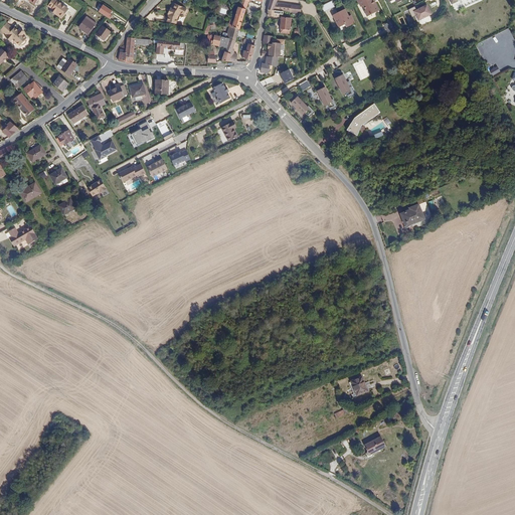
[(56,13),(62,18),(66,13),(72,17),(76,11),(70,7),(69,9),(58,1),(56,3),(52,0),(47,6),(51,9),(50,11),(50,13),(53,15),(55,15),(56,13)]
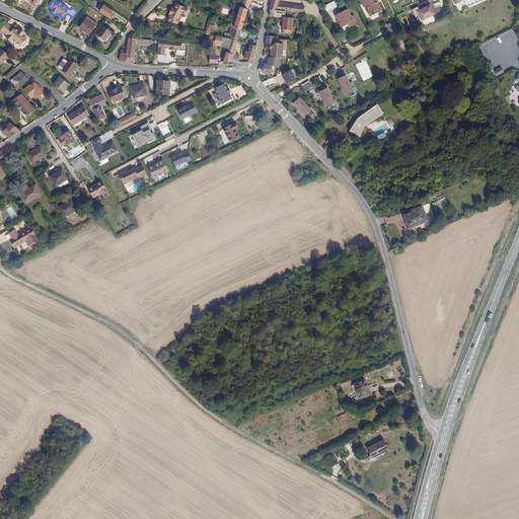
[(249,0),(248,0),(242,0),(240,7),(247,9),(249,0)]
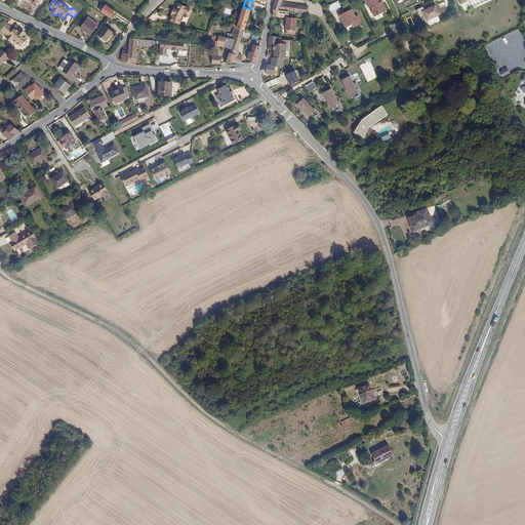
[(275,0),(273,10),(274,10),(285,11),(286,3),(282,3),(283,0),(275,0)]
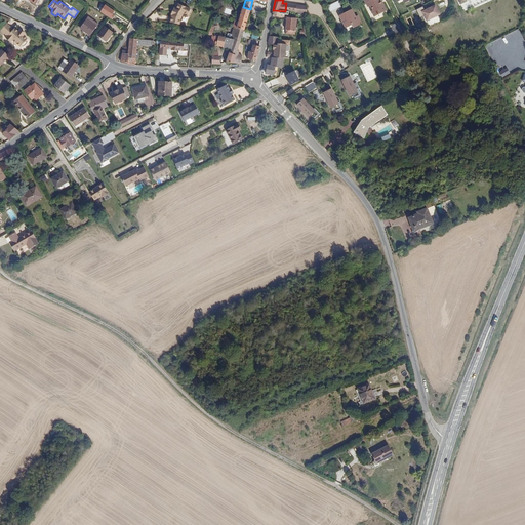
[(385,8),(382,3),(379,4),(377,0),(364,0),(368,7),(370,6),(372,10),(371,11),(374,16),(382,13),(380,10),(385,8)]
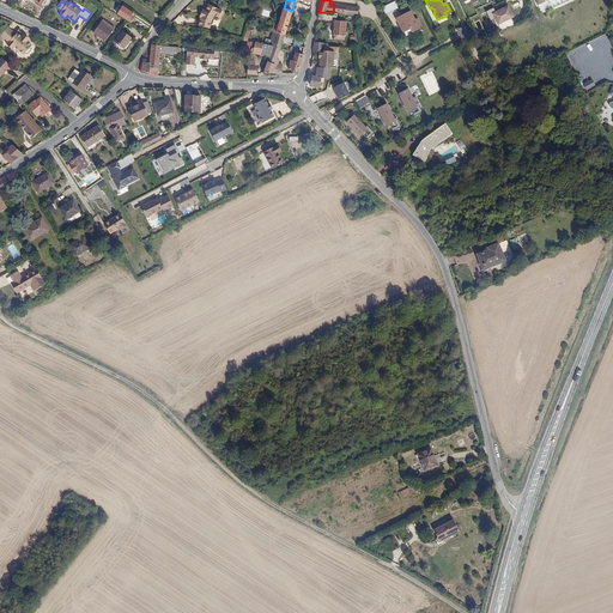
[(395,1),(383,7),(387,14),(399,8),(395,1)]
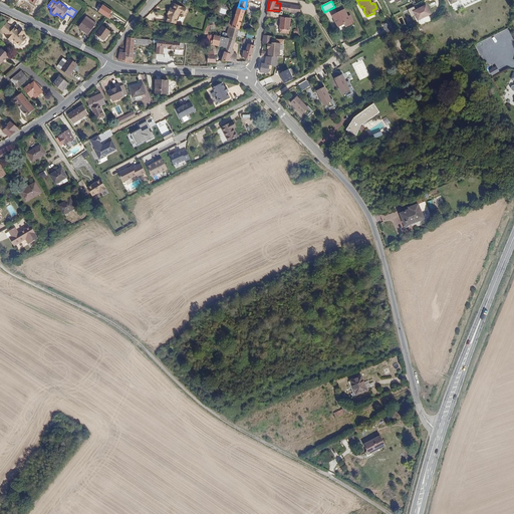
[(280,3),(279,11),(282,11),(291,12),(295,13),(299,13),(300,6),(280,3)]
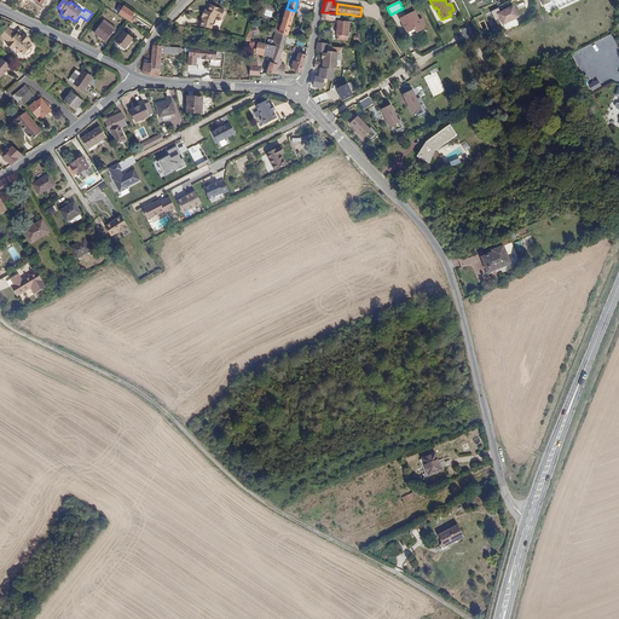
[(207,11),(206,11),(204,15),(202,15),(201,17),(202,18),(201,19),(200,27),(212,29),(213,23),(214,19),(215,19),(220,18),(224,11),(210,5),(207,11)]
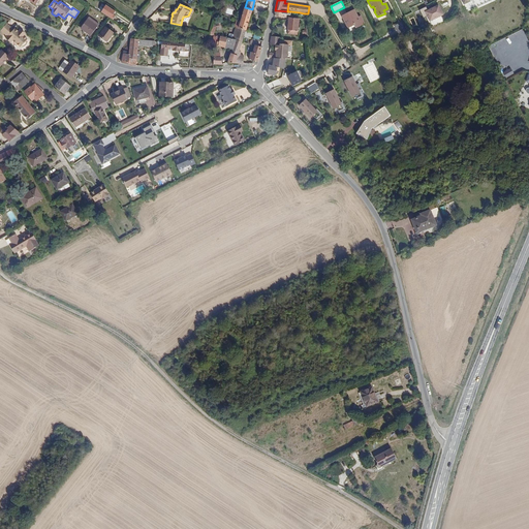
[(225,12),(232,14),(236,6),(228,4),(225,12)]
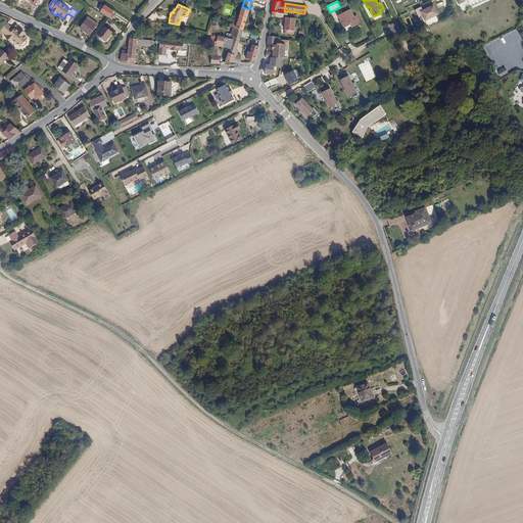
[(421,10),(426,21),(439,14),(435,4),(421,10)]
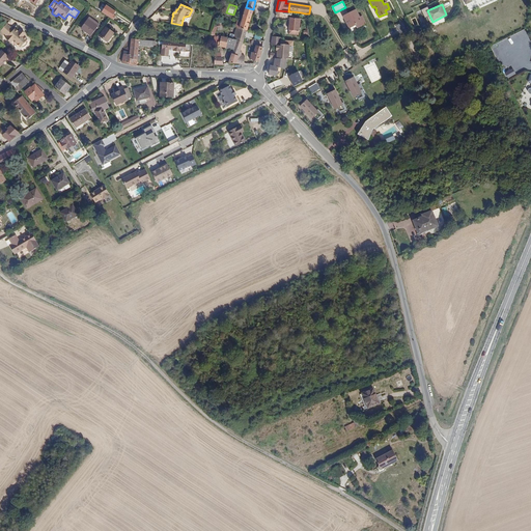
[(253,9),(246,7),(241,23),(236,22),(235,28),(246,31),(253,9)]
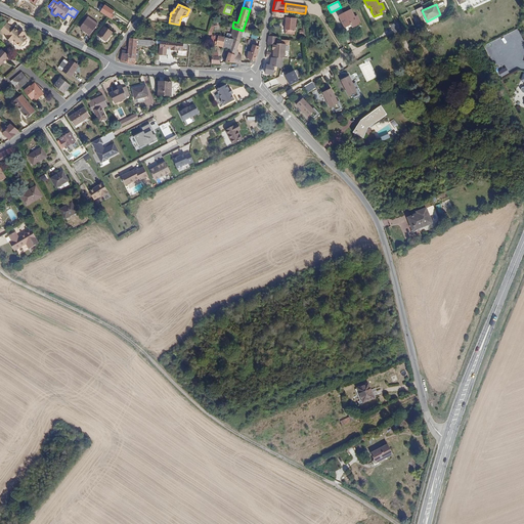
[(344,17),(340,19),(345,28),(350,25),(352,28),(360,23),(356,15),(354,16),(350,9),(342,13),(344,17)]
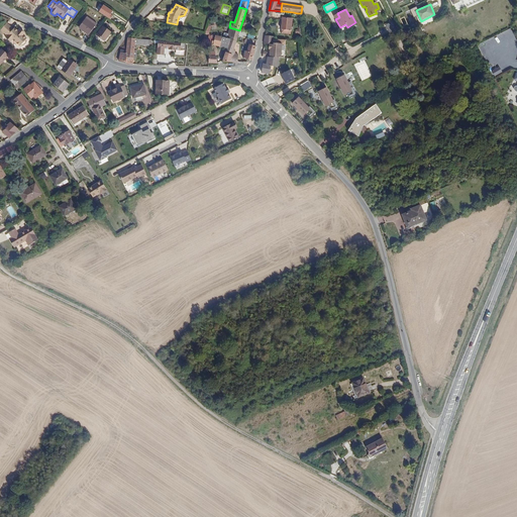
[(86,18),(96,25),(97,23),(88,16),(86,18)]
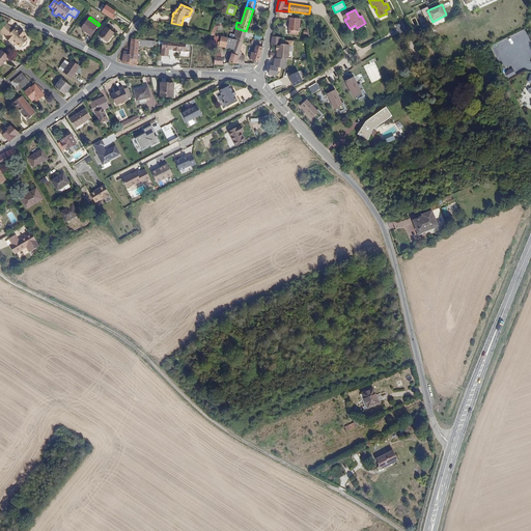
[(290,18),(290,20),(288,34),(299,34),(300,19),(290,18)]
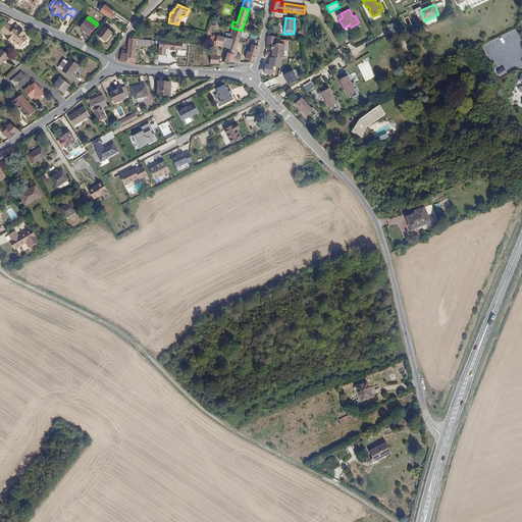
[(90,36),(97,25),(87,18),(80,29),(90,36)]
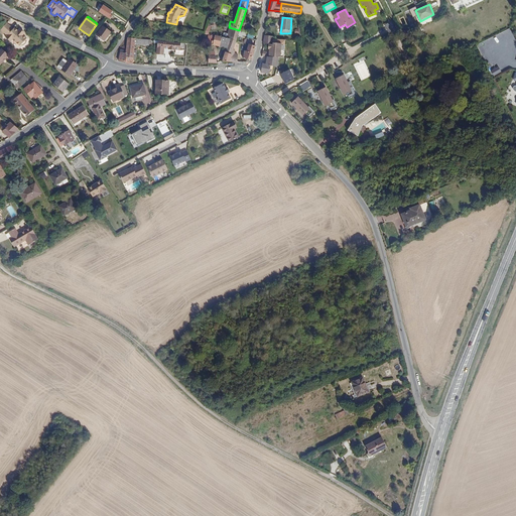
[(389,33),(396,29),(391,21),(385,24),(389,33)]
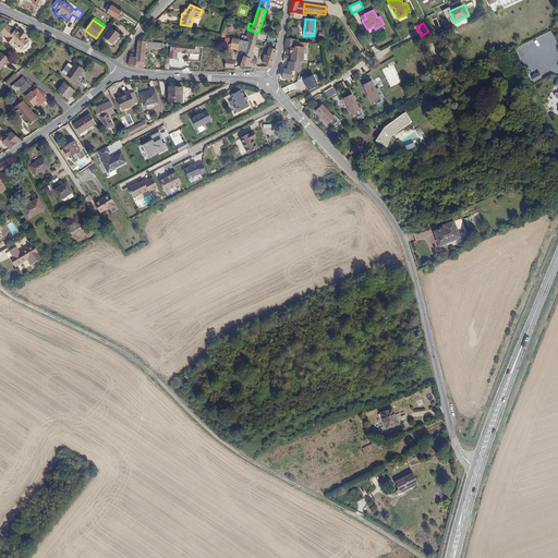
[(22,48),(23,49),(25,49),(26,48),(27,47),(28,46),(28,44),(27,43),(28,41),(24,37),(26,36),(21,31),(19,33),(14,29),(13,31),(7,24),(0,31),(0,32),(7,38),(22,48)]
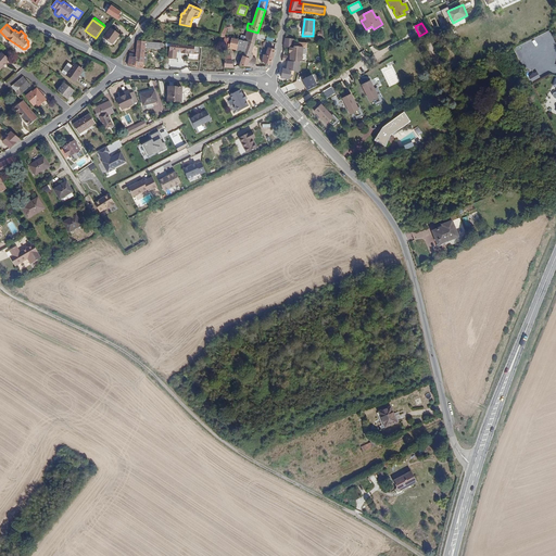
[(113,43),(119,35),(111,28),(104,38),(113,43)]
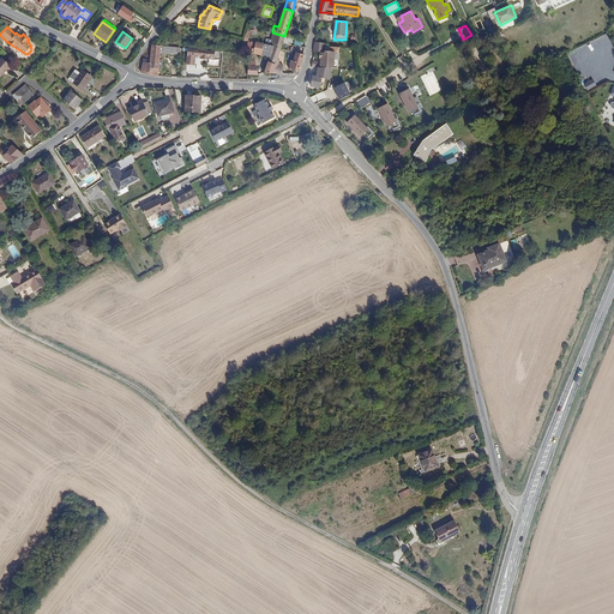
[(272,32),(269,46),(274,47),(270,58),(268,62),(276,65),(274,73),(282,73),(283,65),(277,62),(284,36),(272,32)]
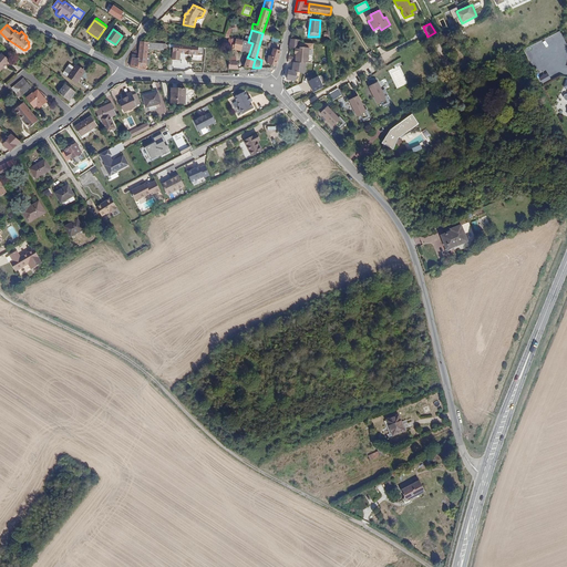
[(248,42),(228,38),(227,45),(234,48),(234,49),(241,51),(241,52),(245,52),(249,53),(253,43),(248,42)]
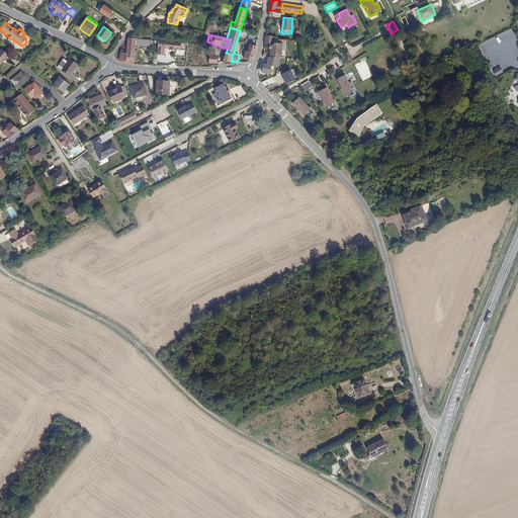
[(19,46),(20,45),(6,35),(5,37),(9,41),(11,39),(19,46)]
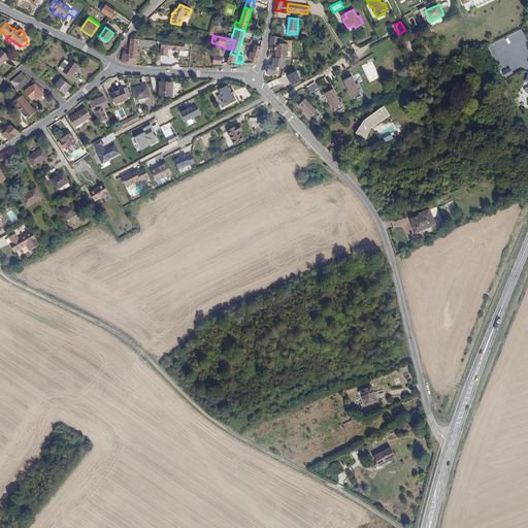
[(279,37),(271,36),(270,44),(275,45),(278,45),(279,40),(279,37)]
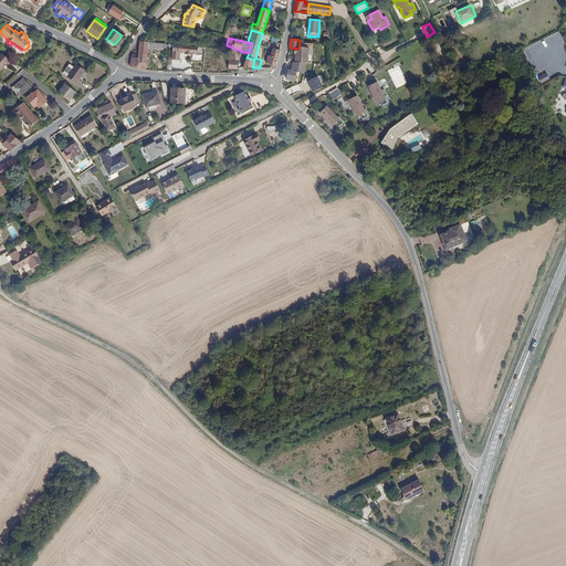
[(157,43),(140,42),(138,55),(132,55),(129,66),(132,66),(145,70),(146,64),(148,64),(149,56),(147,56),(147,48),(157,49),(157,43)]
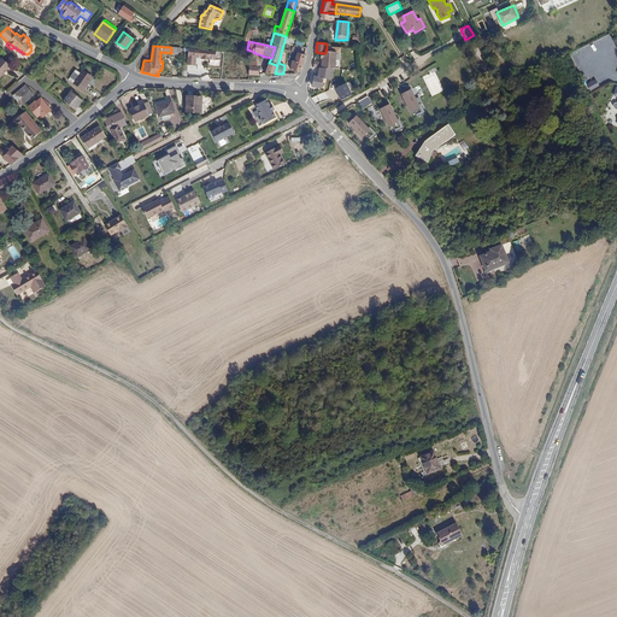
[(315,63),(313,68),(319,69),(333,69),(335,69),(335,58),(336,47),(327,47),(325,53),(322,53),(321,59),(322,59),(322,63),(321,63),(315,63)]
